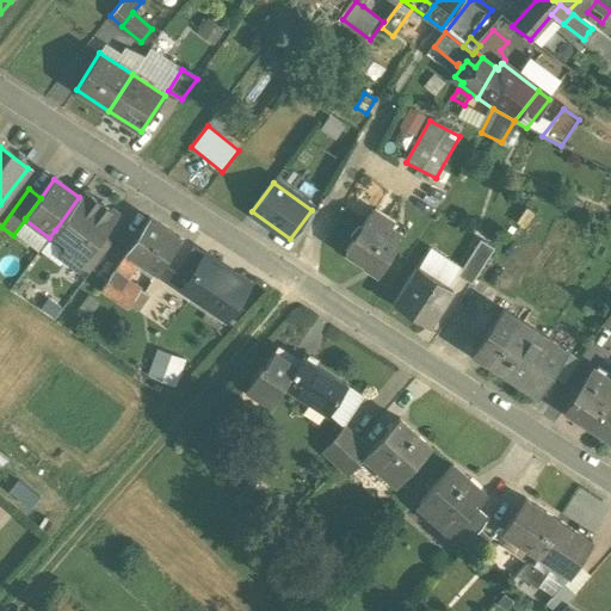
[(79,197),(55,230),(68,240),(60,252),(78,266),(100,235),(116,216),(82,192),(79,197)]
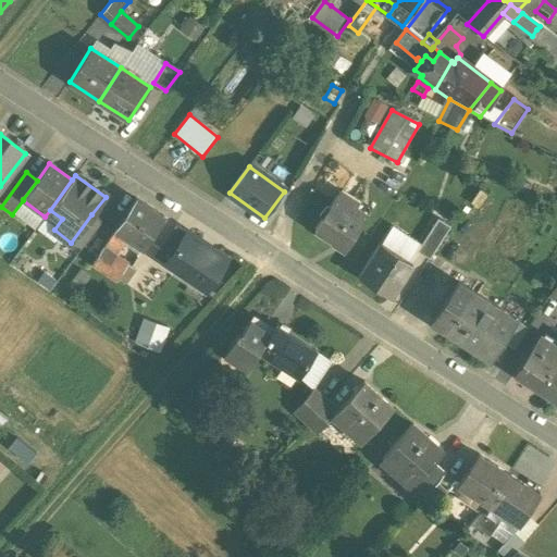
[(361,203),(343,192),(338,197),(357,209),(361,203)]
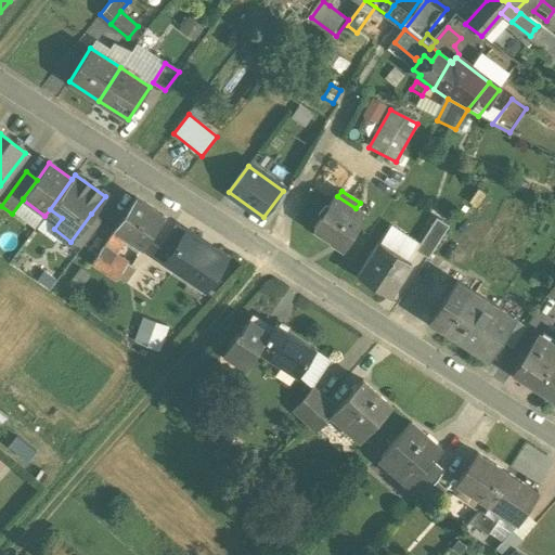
[(337,196),(336,195),(313,229),(332,241),(331,243),(343,250),(366,215),(337,196)]
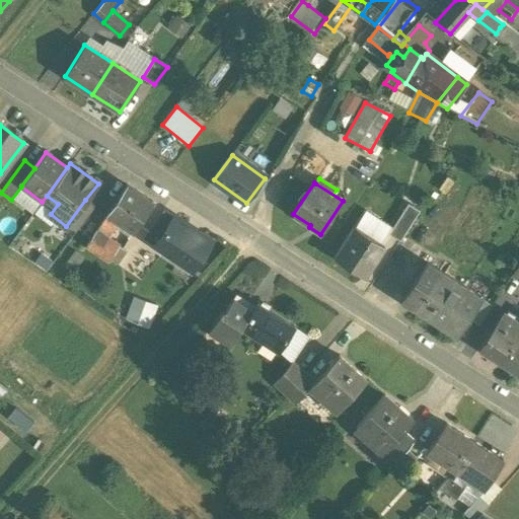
[(153,203),(126,184),(106,214),(113,218),(134,232),(153,203)]
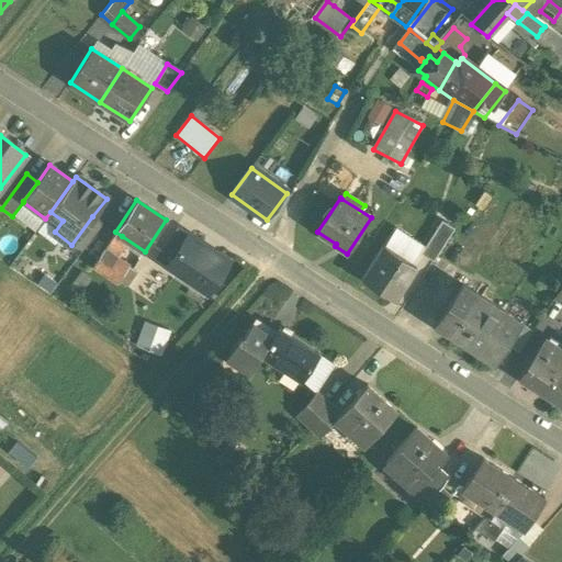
[(92,216),(71,245),(82,253),(103,224),(92,216)]
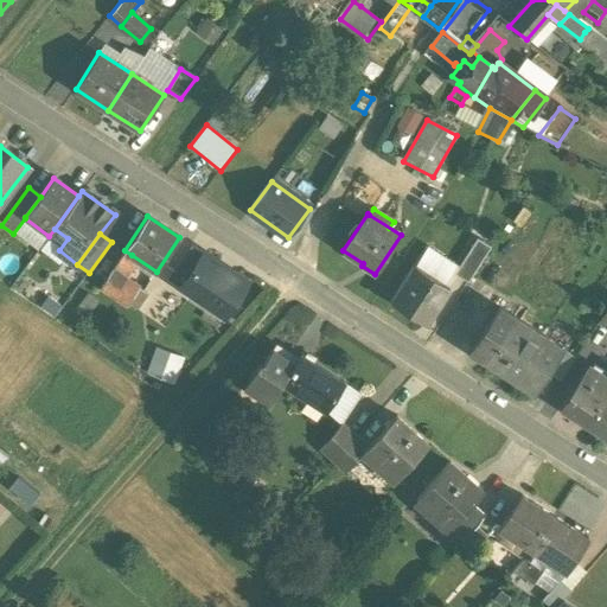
[(458,268),(454,275),(457,276),(467,283),(490,249),(477,240),(458,268)]
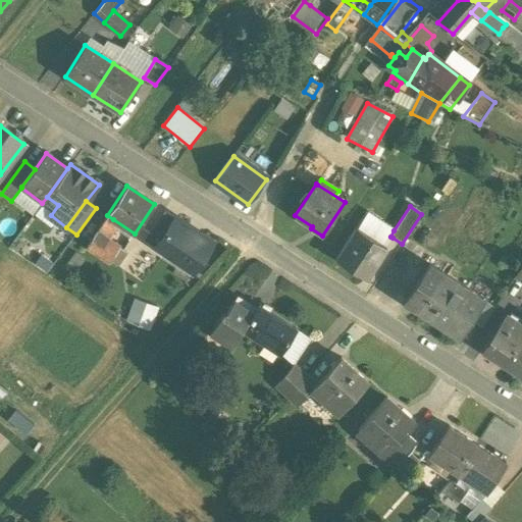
[(163,211),(148,235),(160,243),(175,219),(163,211)]
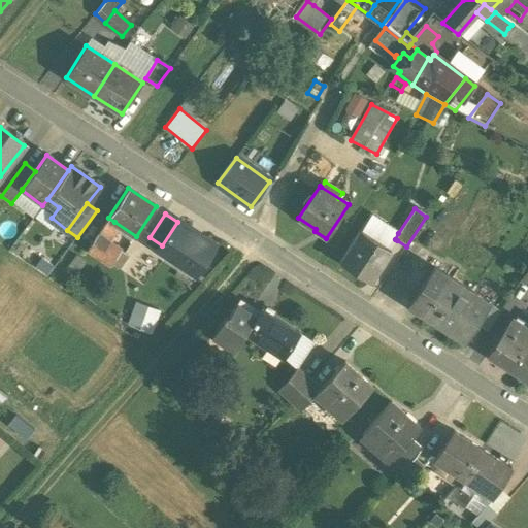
[(398,233),(371,216),(362,231),(392,251),(397,240),(395,239),(398,233)]
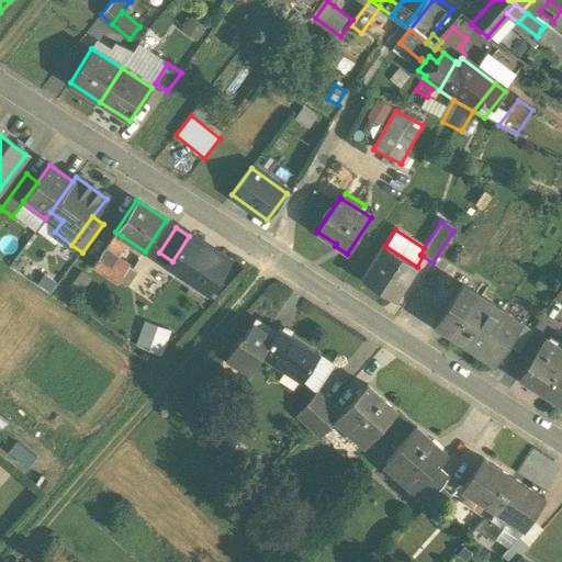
[(115,232),(103,249),(110,254),(122,236),(115,232)]
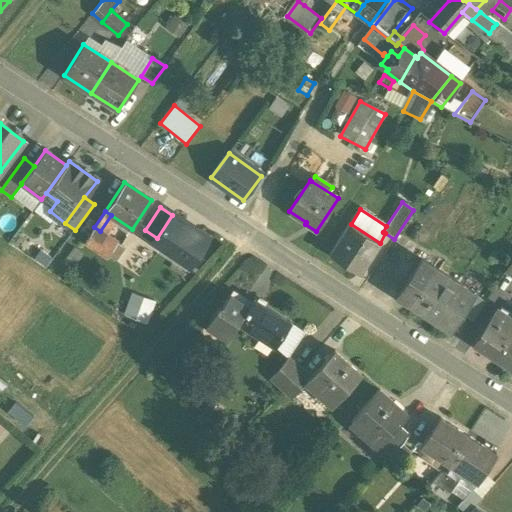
[(207,238),(172,215),(157,238),(152,245),(187,269),(207,238)]
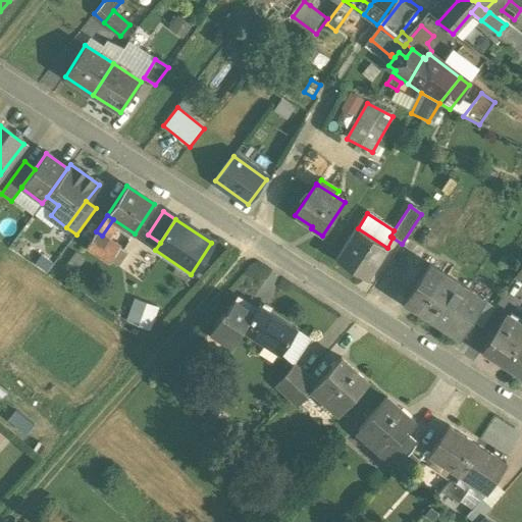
[(387,248),(358,228),(337,259),(367,278),(387,248)]
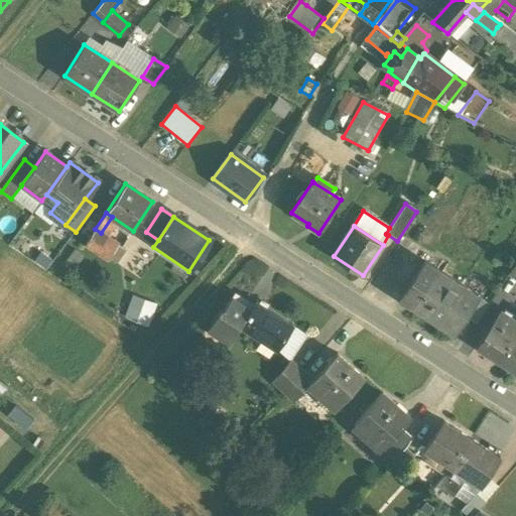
[(101,233),(95,229),(86,243),(109,258),(117,244),(101,233)]
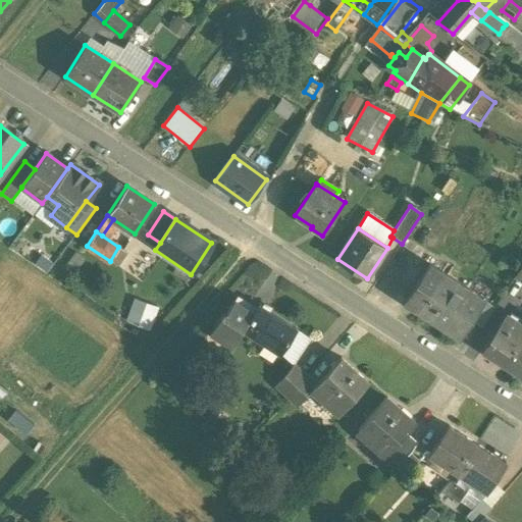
[(118,247),(110,261),(116,265),(125,252),(118,247)]
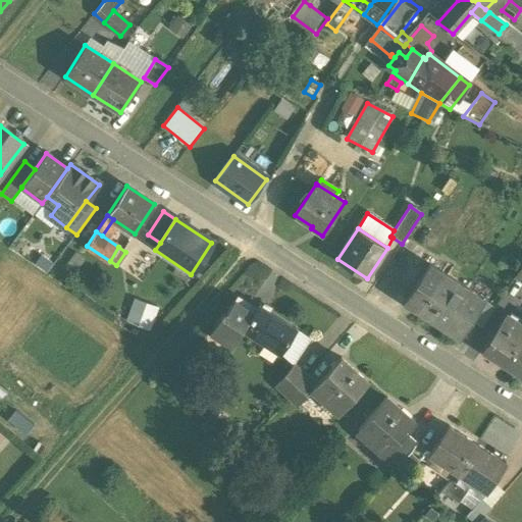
[(404,302),(417,311),(440,273),(427,265),(404,302)]
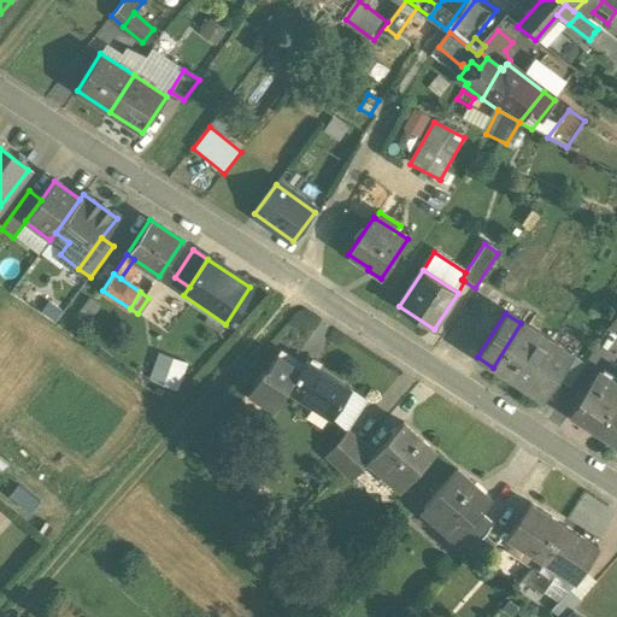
[(521,323),(493,368),(544,400),(557,381),(573,357),(521,323)]
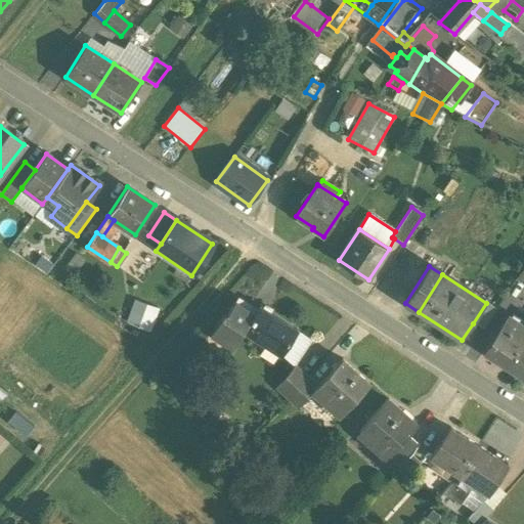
[(138,300),(130,323),(155,333),(164,308),(138,300)]
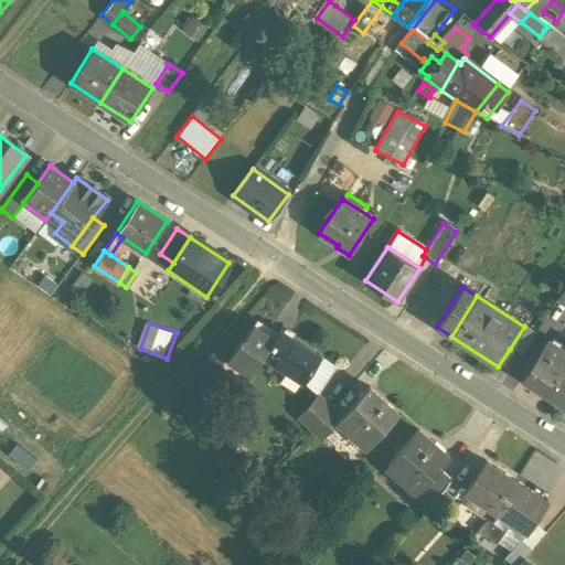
[(254,327),(244,341),(242,340),(227,362),(252,376),(264,358),(263,356),(274,339),(254,327)]
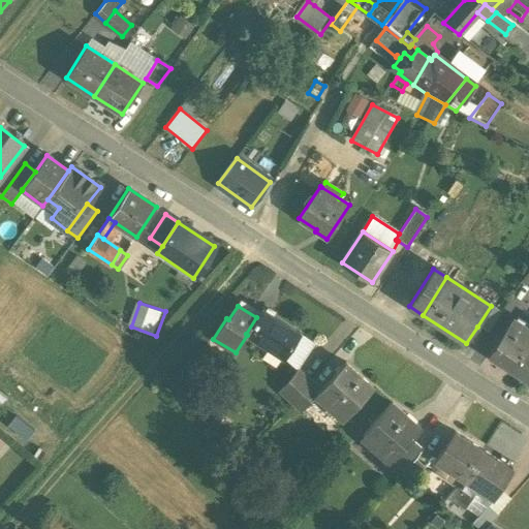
[(491,306),(477,327),(488,333),(501,312),(491,306)]
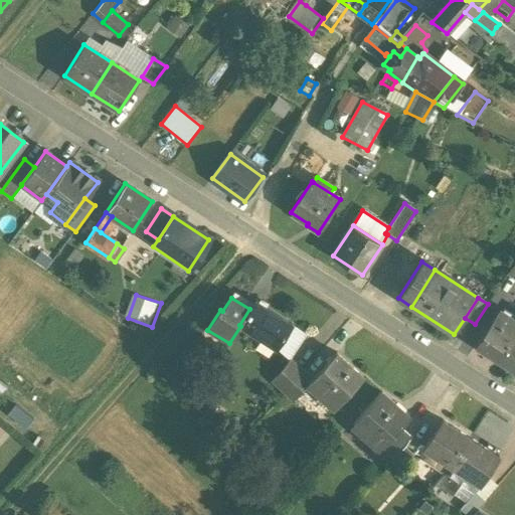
[(293,326),(254,302),(249,309),(239,325),(240,326),(278,350),(293,326)]
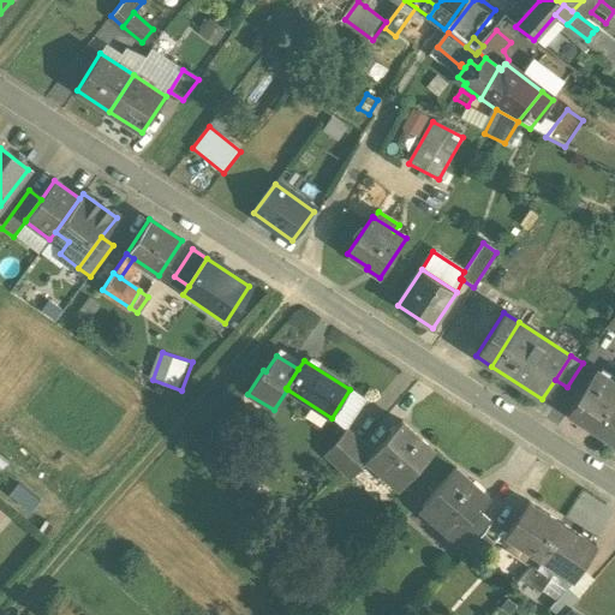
[(614,384),(595,371),(567,416),(592,431),(611,402),(614,396),(614,384)]
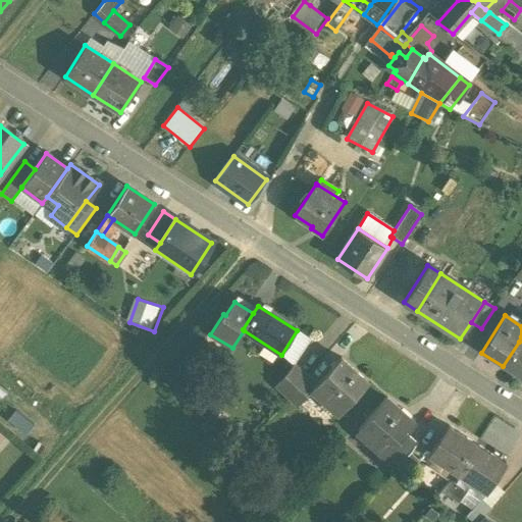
[(521,344),(519,342),(503,366),(521,377),(521,344)]
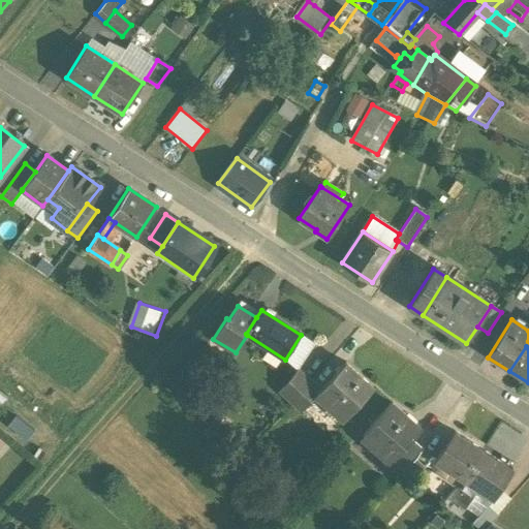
[(373,390),(345,364),(321,391),(318,394),(319,395),(346,419),(373,390)]
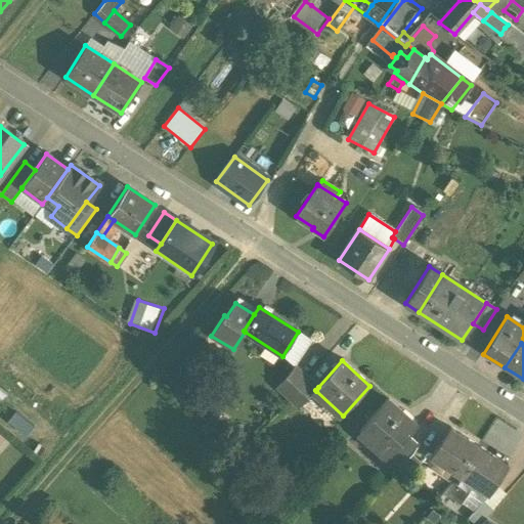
[(296,367),(276,389),(290,401),(309,380),(296,367)]
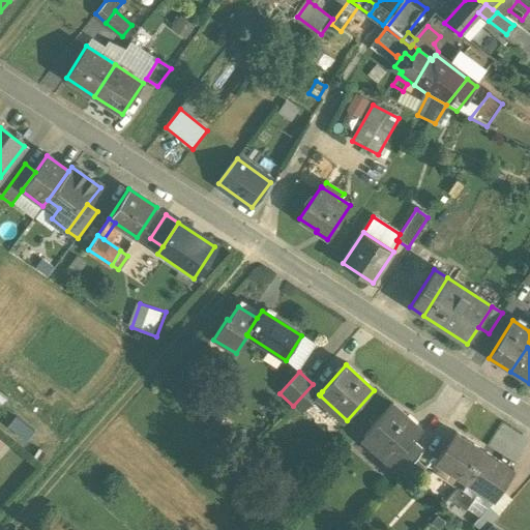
[(313,384),(293,406),(302,414),(320,395),(319,394),(322,391),(313,384)]
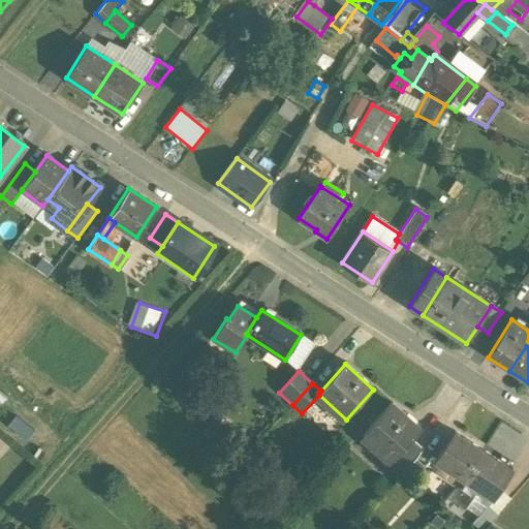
[(421,431),(393,405),(364,437),(392,463),(413,439),(421,431)]
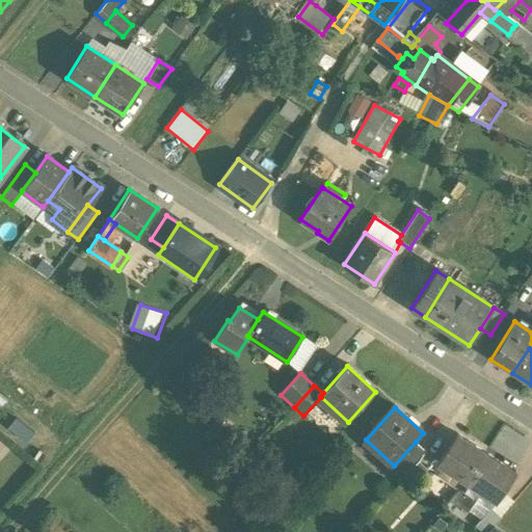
[(20,421),(14,430),(33,443),(40,433),(20,421)]
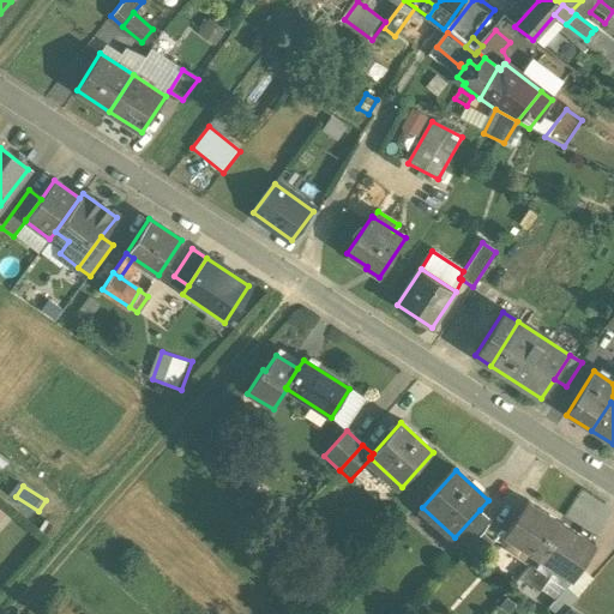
[(559,523),(527,501),(505,535),(537,557),(559,523)]
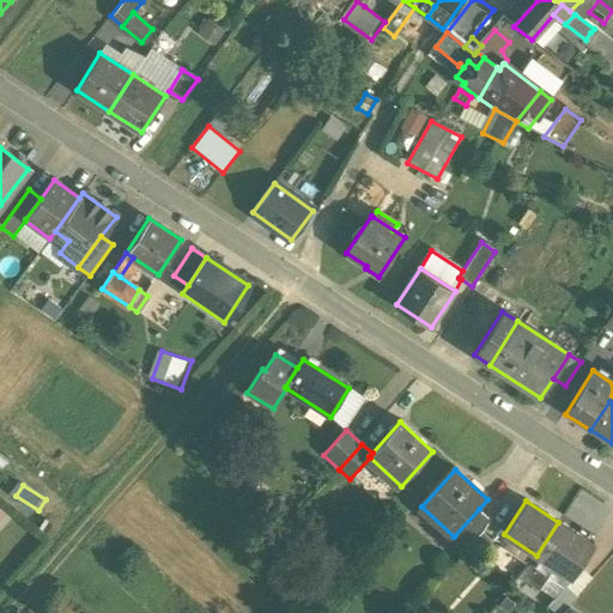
[(479,509),(454,536),(468,548),(484,532),(491,521),(479,509)]
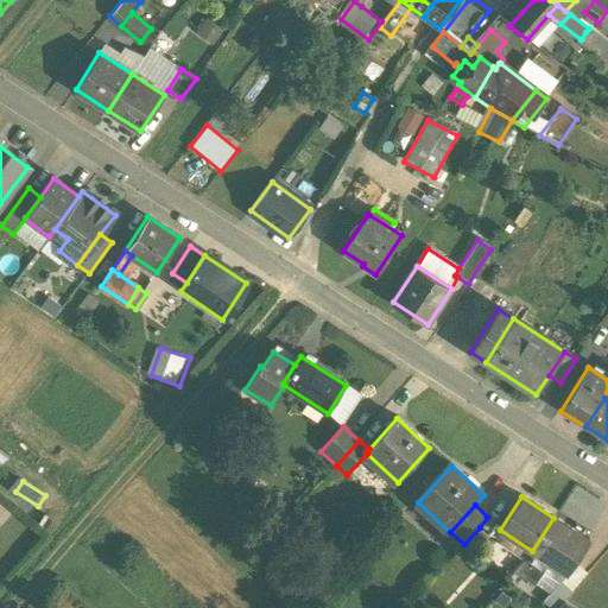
[(590,542),(553,518),(532,551),(551,564),(568,575),(590,542)]
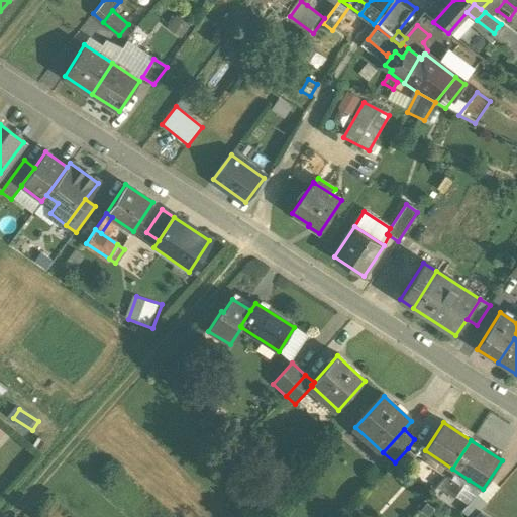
[(395,462),(393,466),(402,474),(417,456),(408,448),(395,462)]
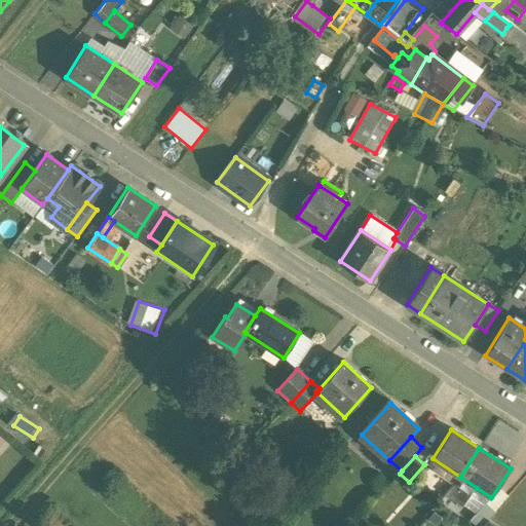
[(477,488),(460,477),(456,483),(447,494),(465,505),(477,488)]
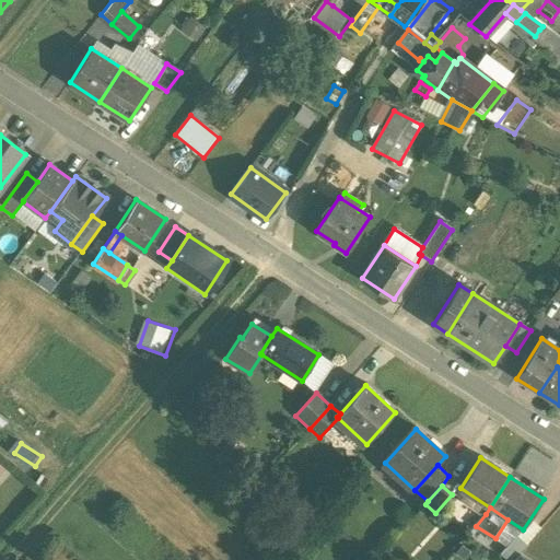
[(514,559),(528,545),(517,536),(501,553),(508,559),(514,559)]
